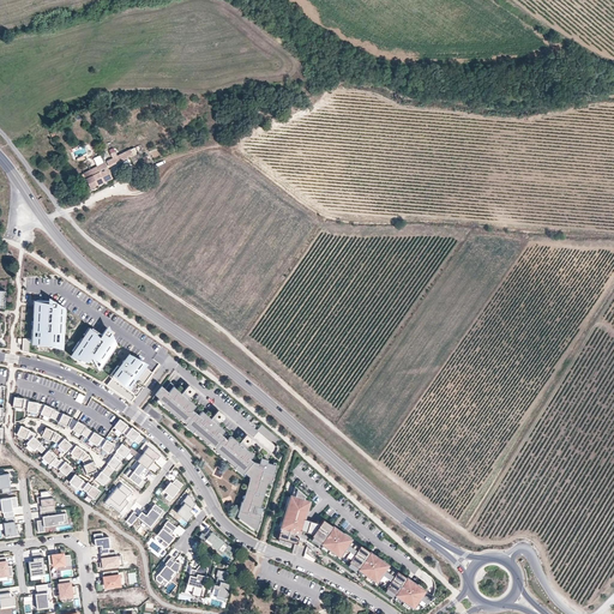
[(109,166),(130,156),(134,167),(140,163),(140,162),(144,161),(145,164),(149,162),(146,156),(143,158),(139,161),(136,152),(137,152),(134,148),(118,156),(113,149),(109,150),(112,154),(112,155),(113,158),(107,162),(109,166)]
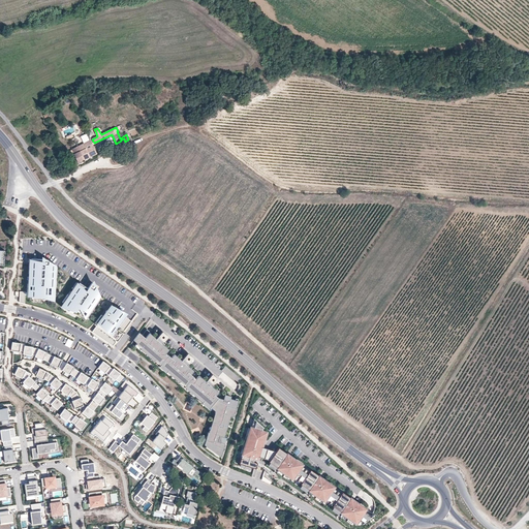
[(78,162),(97,153),(91,141),(84,144),(83,147),(83,148),(80,150),(78,147),(69,151),(72,157),(74,156),(78,162)]
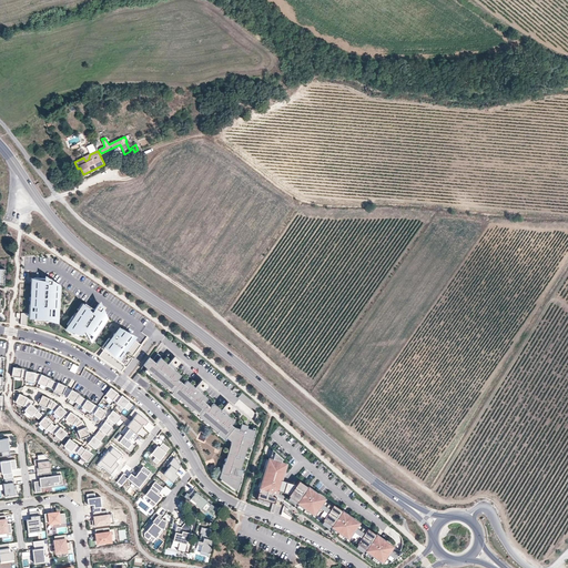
[(124,176),(132,171),(129,166),(121,171),(124,176)]
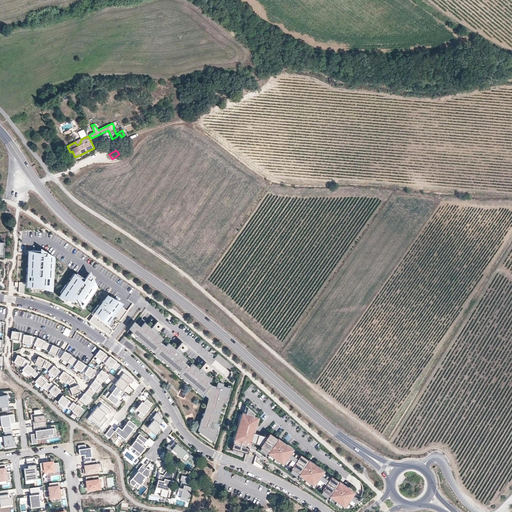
[(53,258),(53,256),(48,255),(48,253),(47,252),(46,251),(30,250),(30,251),(30,264),(29,267),(29,274),(27,274),(26,286),(31,286),(39,286),(39,289),(51,290),(52,277),(52,270),(52,268),(53,258)]
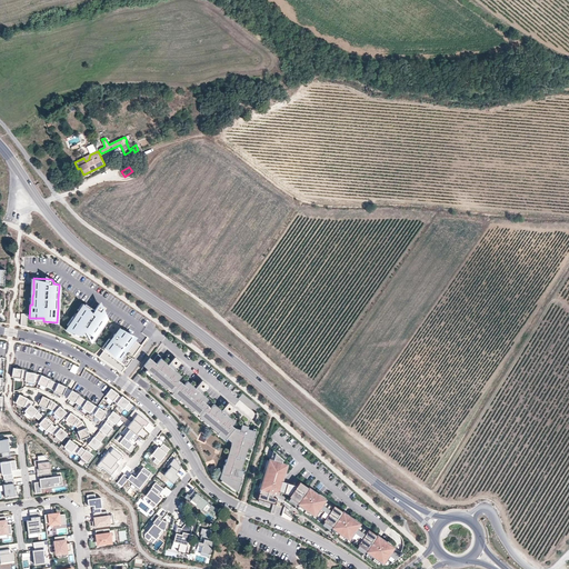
[(73,316),(67,325),(69,327),(87,338),(93,342),(99,333),(96,331),(102,322),(106,325),(107,321),(105,319),(100,316),(101,315),(103,310),(103,309),(103,307),(99,305),(95,310),(86,303),(85,306),(80,311),(78,315),(76,318),(73,316)]
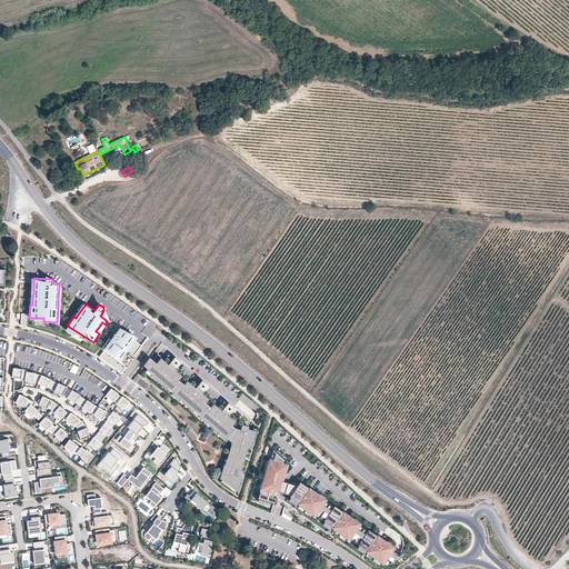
[(106,325),(102,322),(96,331),(99,333),(106,325)]
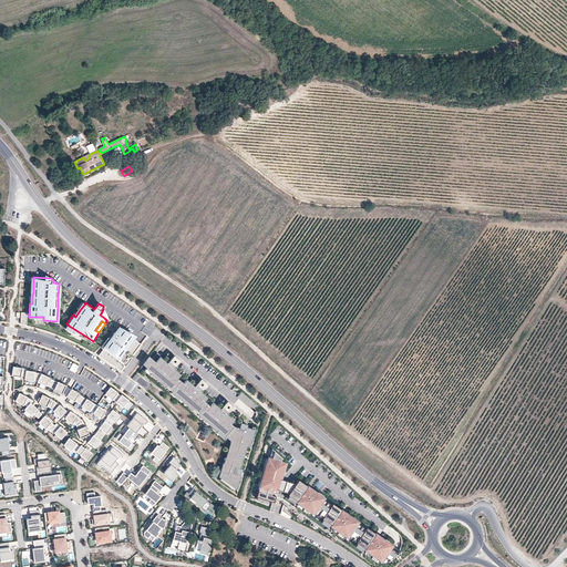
[(69,326),(66,329),(85,339),(86,337),(69,326)]
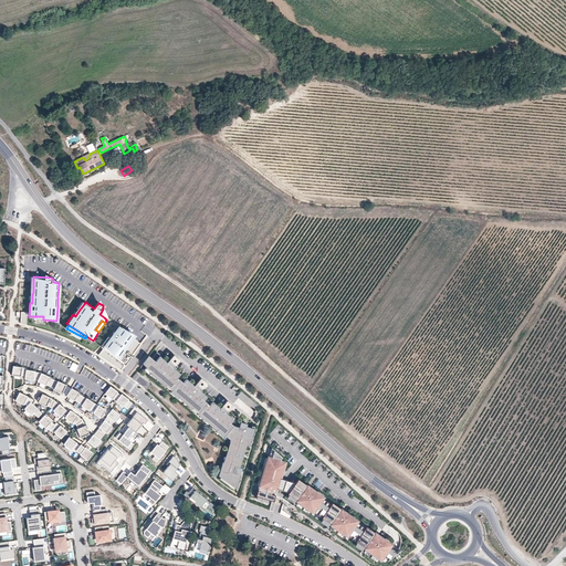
[(103,348),(98,355),(121,370),(142,344),(130,336),(133,334),(123,327),(119,333),(117,332),(115,332),(114,332),(113,334),(114,336),(112,338),(108,336),(101,346),(103,348)]
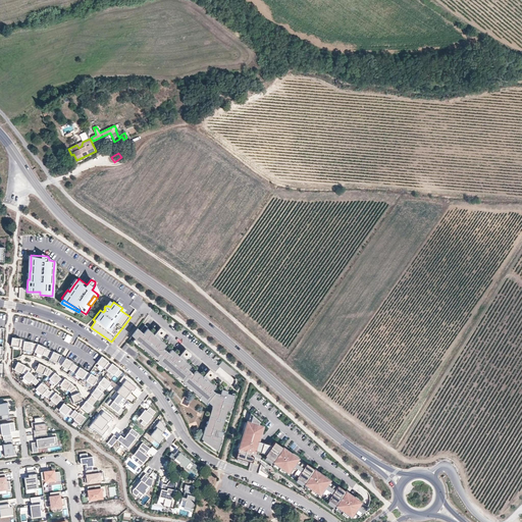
[(141,330),(138,328),(132,335),(135,337),(134,340),(139,344),(138,347),(211,410),(206,426),(204,426),(204,428),(205,428),(202,438),(203,439),(202,441),(207,445),(210,447),(210,448),(216,452),(216,450),(218,450),(222,437),(221,437),(223,431),(227,433),(239,397),(235,396),(235,394),(232,393),(225,390),(219,388),(218,388),(209,380),(215,373),(209,368),(203,375),(185,360),(191,353),(186,348),(179,355),(159,338),(164,332),(160,332),(160,326),(154,334),(144,325),(141,330)]
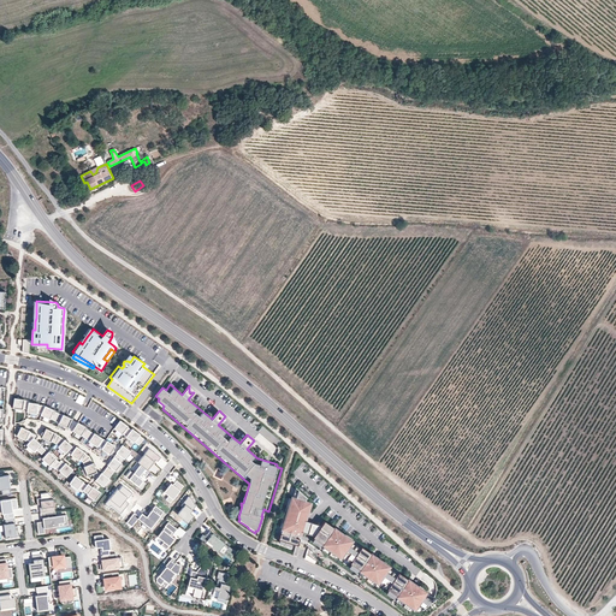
[(24,400),(15,398),(13,408),(23,410),(23,409),(28,409),(29,402),(29,401),(24,401),(24,400)]
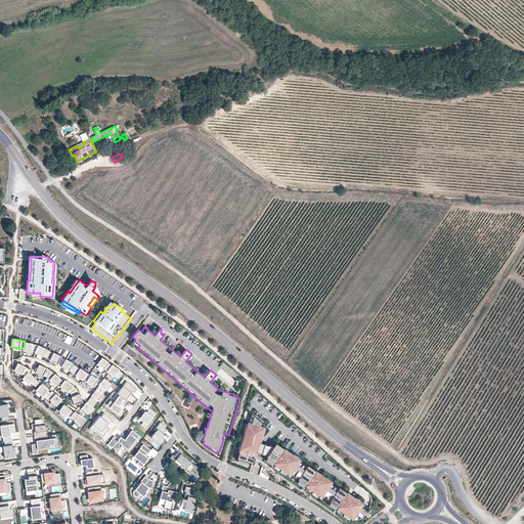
[(33,344),(25,342),(24,348),(23,351),(32,352),(32,351),(35,352),(38,345),(33,344)]
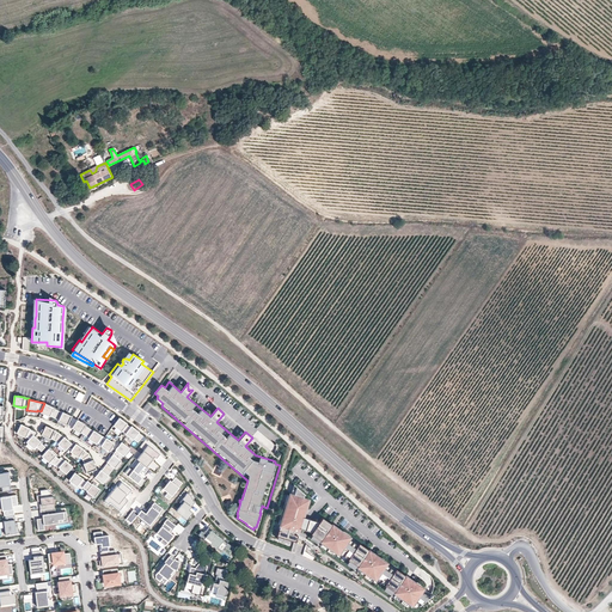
[(54,408),(44,403),(41,411),(41,412),(50,417),(50,416),(54,418),(57,410),(54,408)]
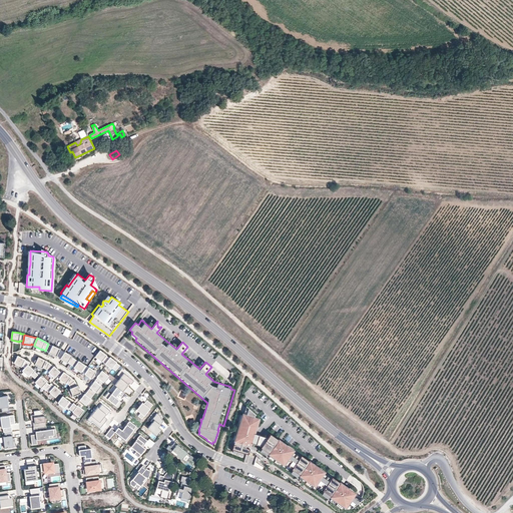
[(136,350),(125,341),(122,345),(132,354),(136,350)]
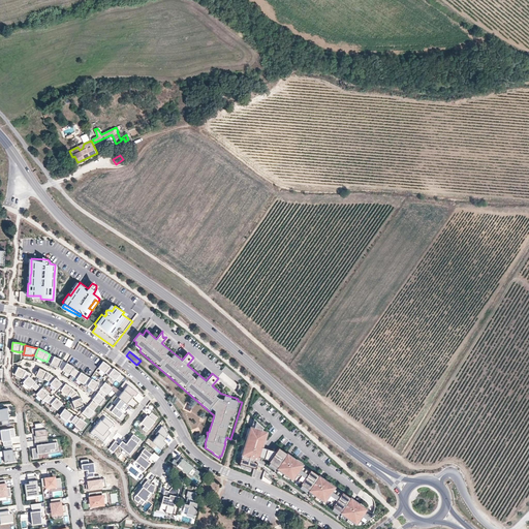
[(54,355),(54,356),(50,354),(47,362),(51,363),(50,364),(58,368),(62,360),(54,355)]
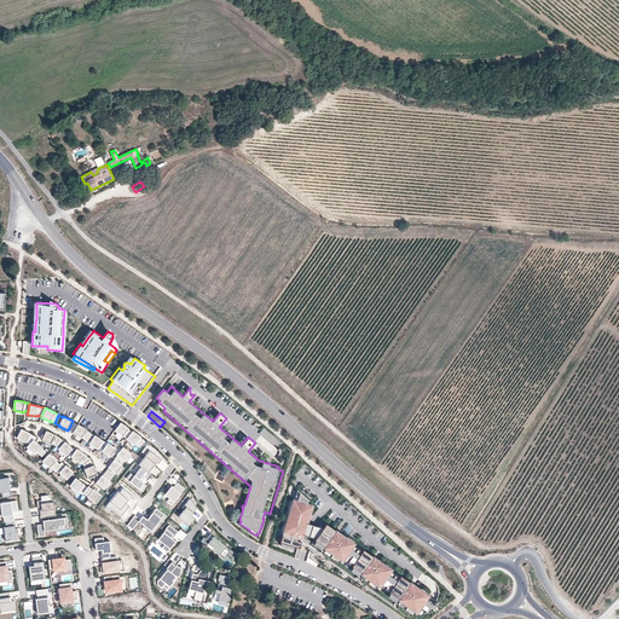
[(127,439),(132,432),(128,429),(128,428),(121,422),(115,431),(122,437),(123,435),(127,439)]
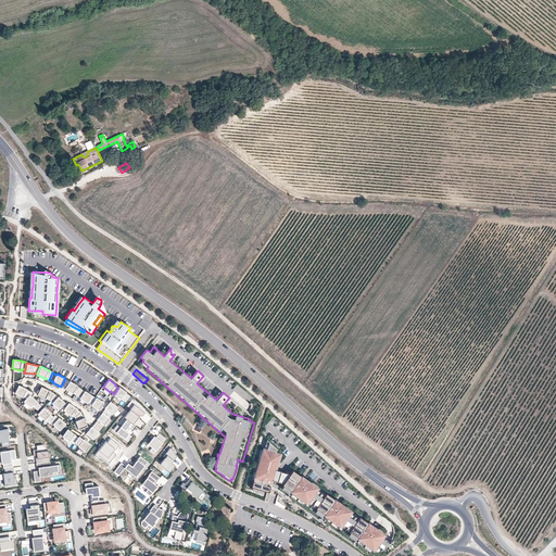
[(78,386),(71,380),(65,389),(73,393),(74,393),(77,395),(81,389),(77,387),(78,386)]
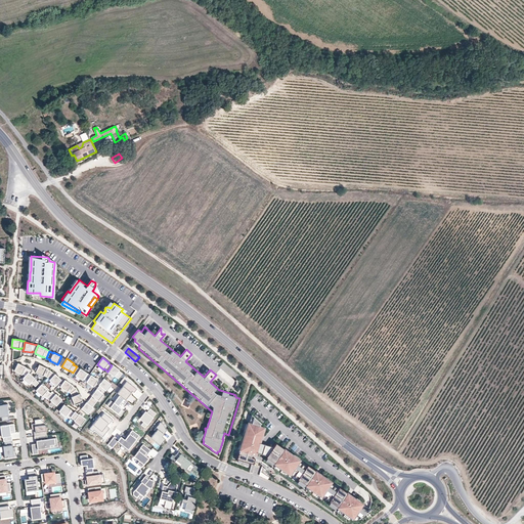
[(23,374),(26,376),(29,373),(31,369),(26,367),(26,366),(18,362),(14,370),(22,375),(23,374)]
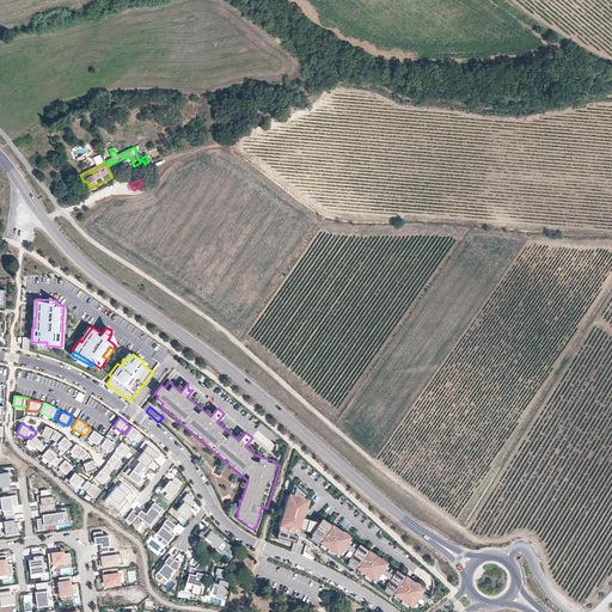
[(261,428),(259,430),(274,442),(277,438),(261,424),(259,426),(261,428)]
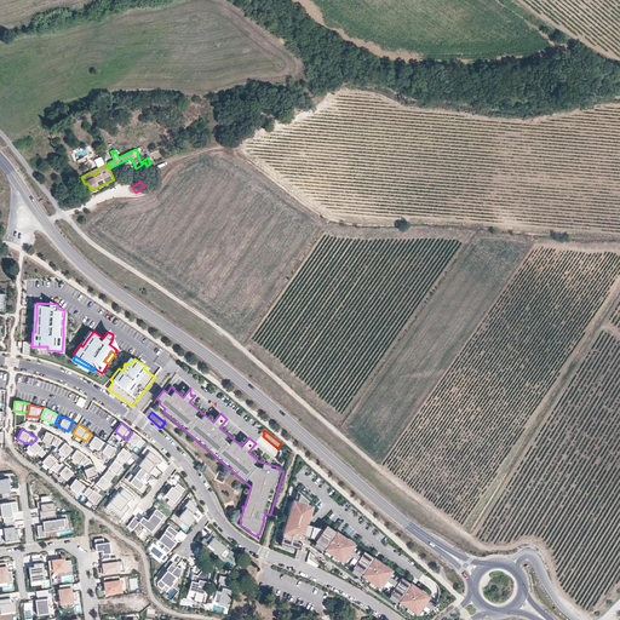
[(56,436),(46,431),(41,440),(51,445),(56,446),(61,440),(55,436),(56,436)]
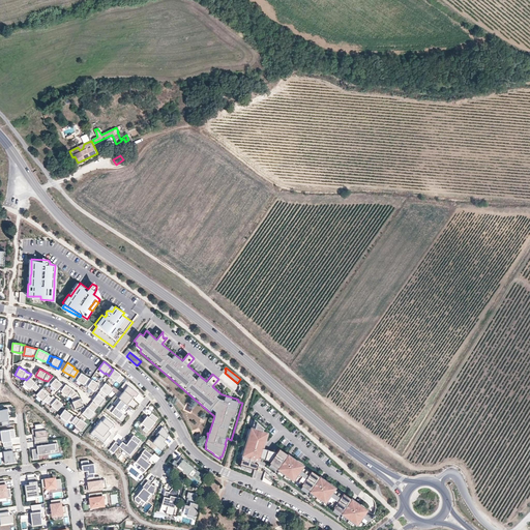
[(120,375),(120,374),(114,369),(113,370),(109,376),(115,381),(116,380),(119,383),(123,378),(120,375)]
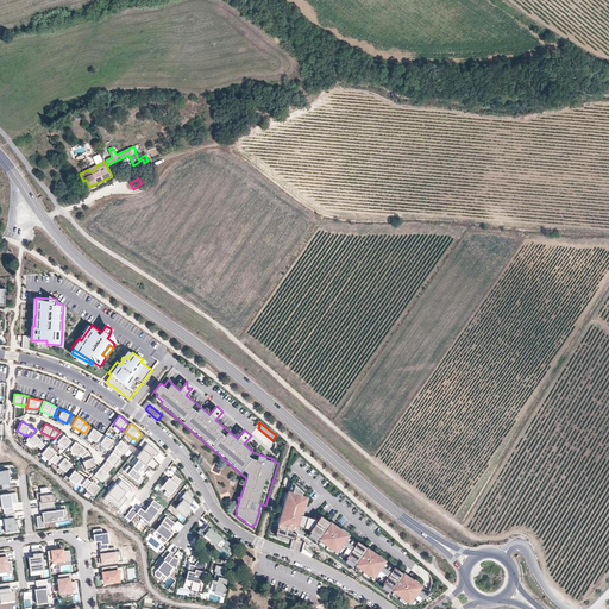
[(93,428),(89,426),(85,433),(88,435),(88,437),(96,443),(96,440),(101,433),(93,428)]
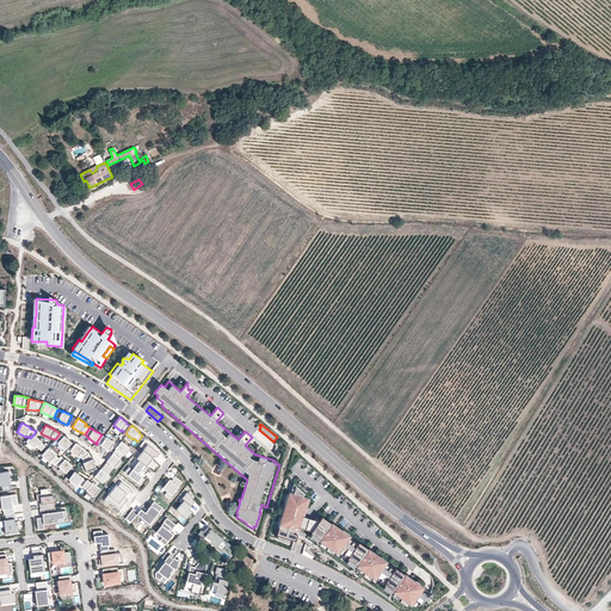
[(60,433),(55,439),(57,443),(63,450),(71,443),(65,436),(63,437),(60,433)]
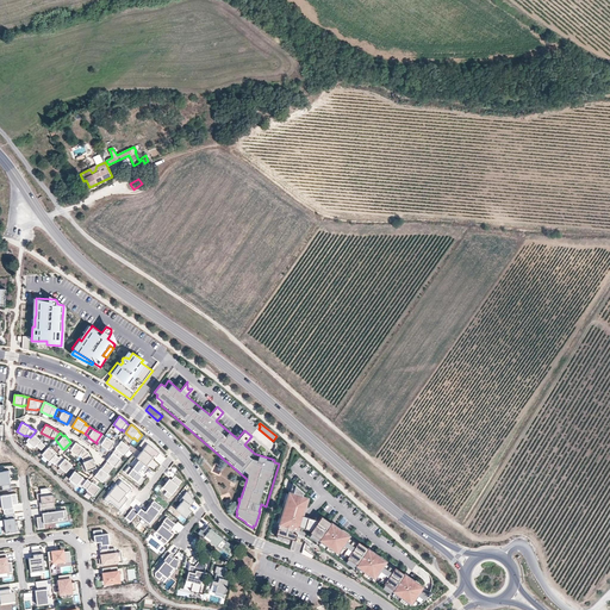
[(30,437),(26,441),(33,447),(36,446),(42,450),(45,444),(41,440),(33,434),(30,437)]
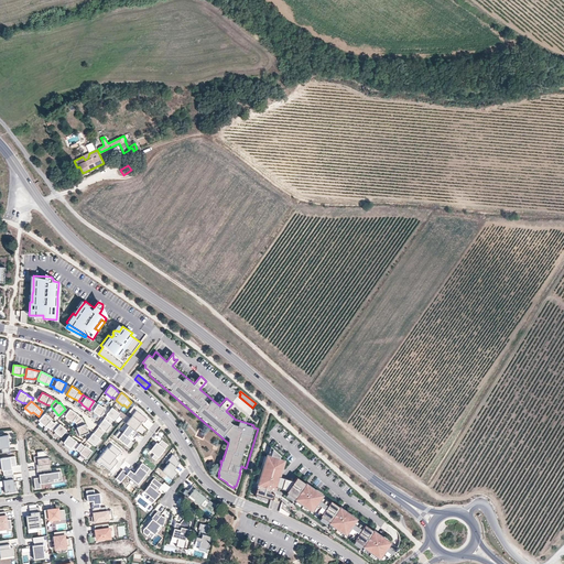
[(94,401),(89,408),(94,410),(93,411),(100,416),(106,409),(98,403),(98,404),(94,401)]
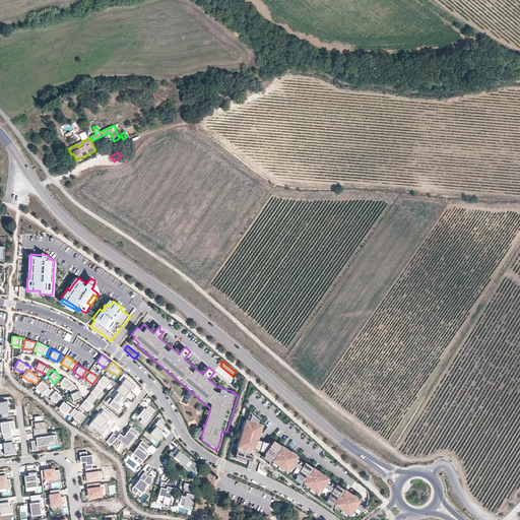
[(99,382),(96,386),(102,390),(105,387),(110,381),(104,376),(99,382)]
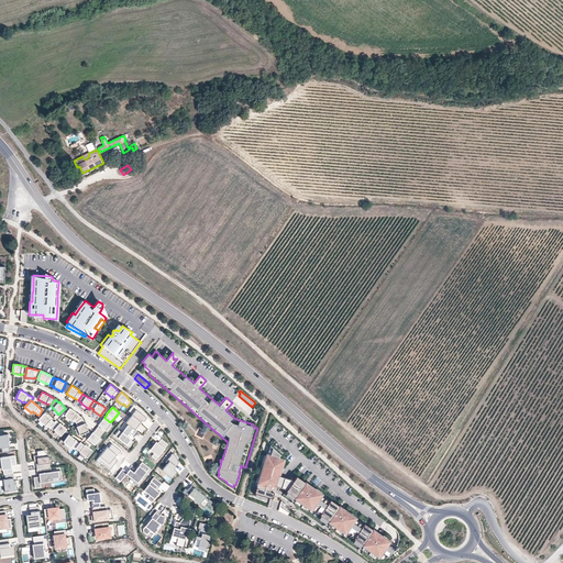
[(77,414),(70,408),(65,416),(72,421),(73,420),(76,422),(81,418),(77,414)]
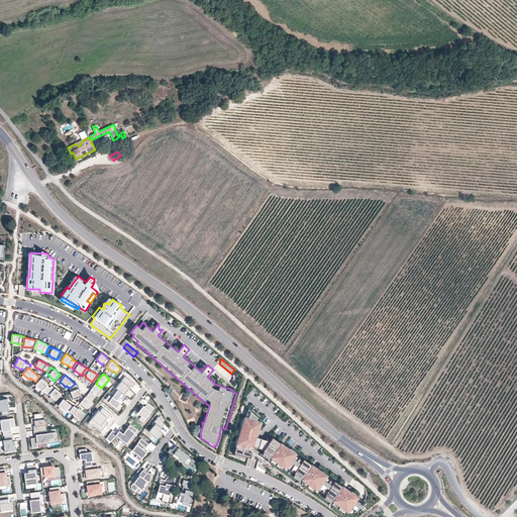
[(124,382),(118,390),(124,395),(131,387),(133,388),(135,385),(126,378),(123,381),(124,382)]
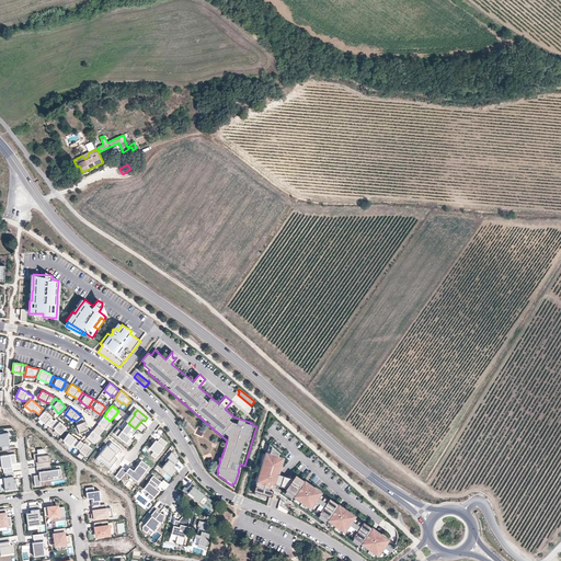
[(50,425),(54,421),(50,418),(52,418),(45,411),(38,418),(45,424),(46,423),(49,426),(50,425)]
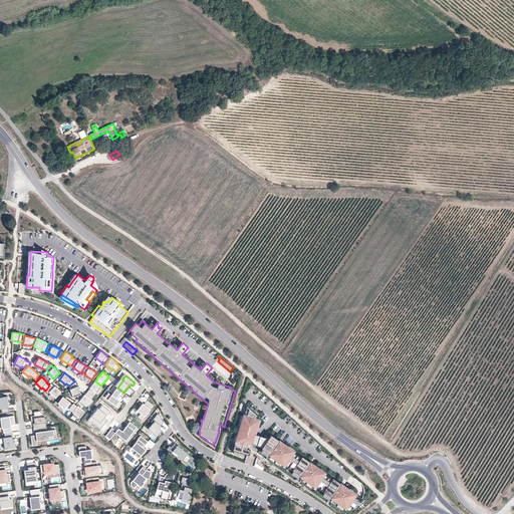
[(225,376),(222,384),(229,387),(231,381),(225,376)]
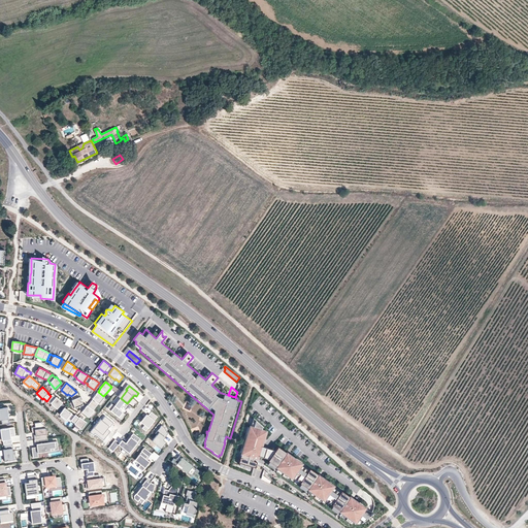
[(79,397),(76,392),(71,396),(73,400),(72,400),(75,407),(84,404),(79,396),(79,397)]
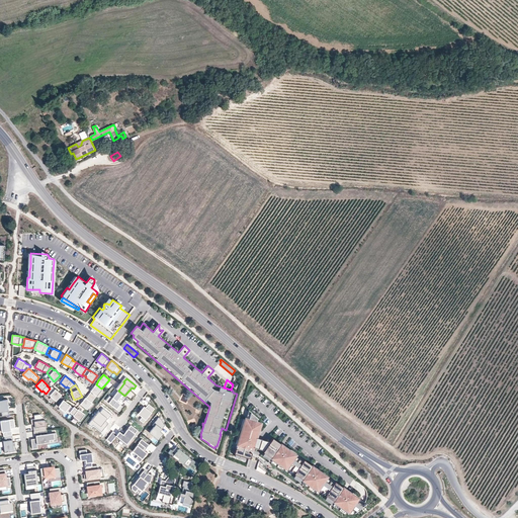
[(91,392),(89,395),(94,399),(96,396),(97,397),(102,390),(101,389),(96,384),(91,391),(91,392)]
